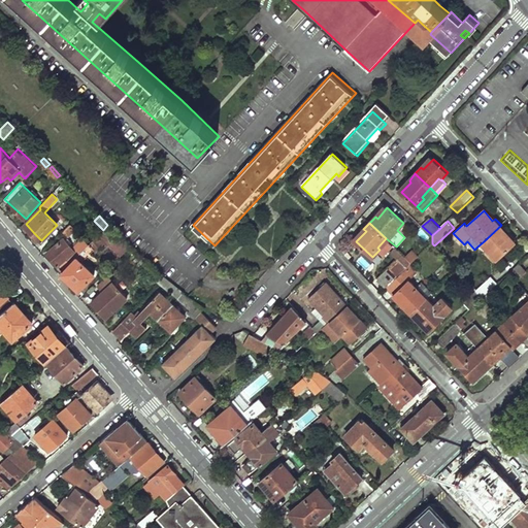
[(75,228),(70,224),(63,231),(68,235),(75,228)]
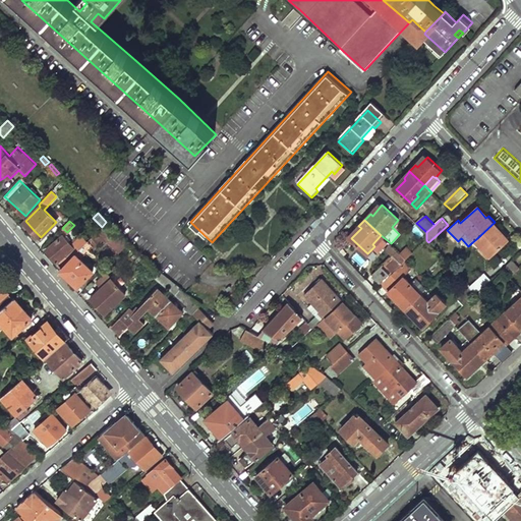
[(128,244),(106,222),(102,227),(88,241),(84,244),(92,251),(95,248),(98,250),(106,242),(119,253),(128,244)]
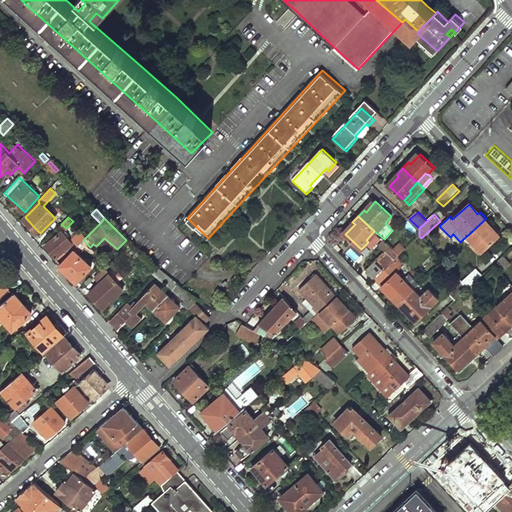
[(491,225),(486,218),(469,234),(475,241),(477,243),(475,245),(481,252),(498,236),(489,227),(491,225)]
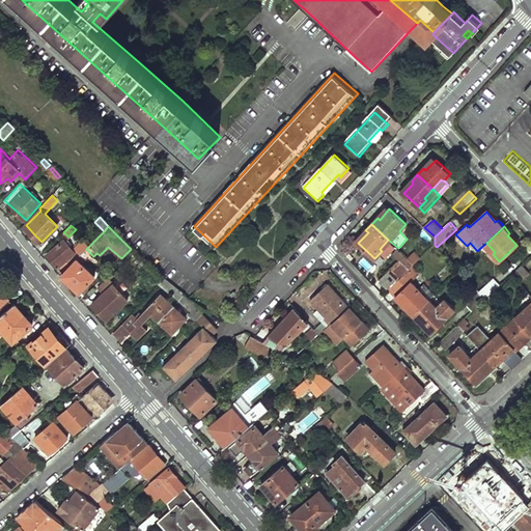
[(89,246),(83,240),(76,248),(78,249),(75,252),(63,240),(48,254),(55,262),(64,273),(78,258),(86,249),(89,246)]
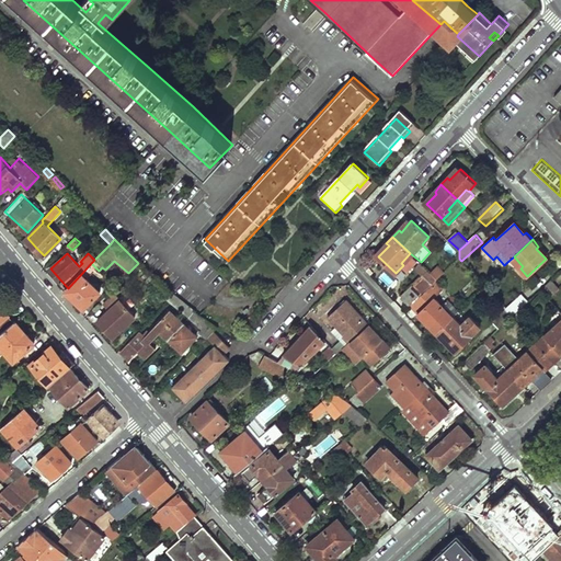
[(514,270),(521,264),(514,256),(507,262),(514,270)]
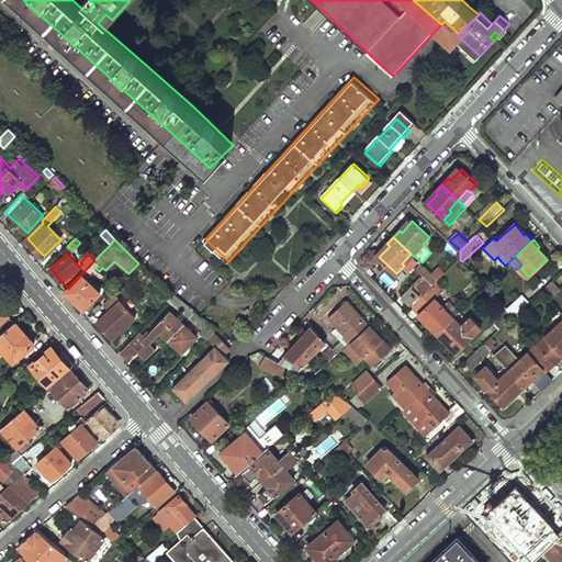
[(439,280),(422,262),(415,269),(423,274),(401,296),(411,307),(411,306),(435,283),(439,280)]
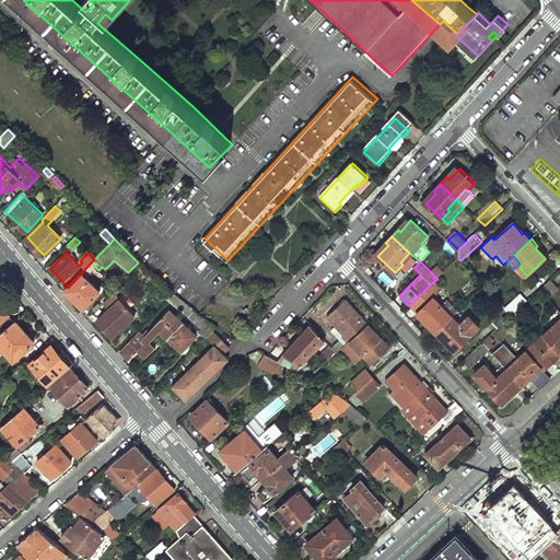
[(101,290),(82,272),(68,288),(67,289),(77,300),(84,306),(101,290)]
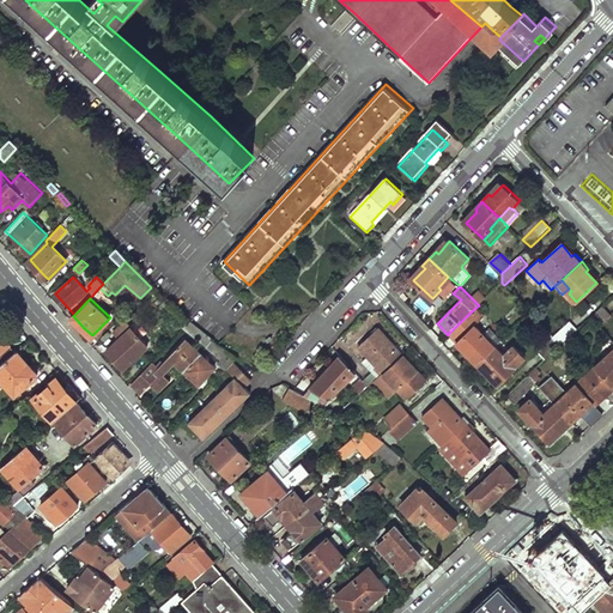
[(183,317),(168,302),(164,305),(180,321),(183,317)]
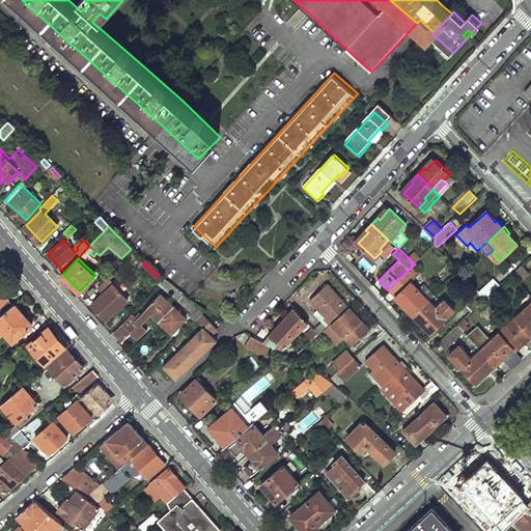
[(530,273),(523,264),(512,275),(521,283),(530,273)]
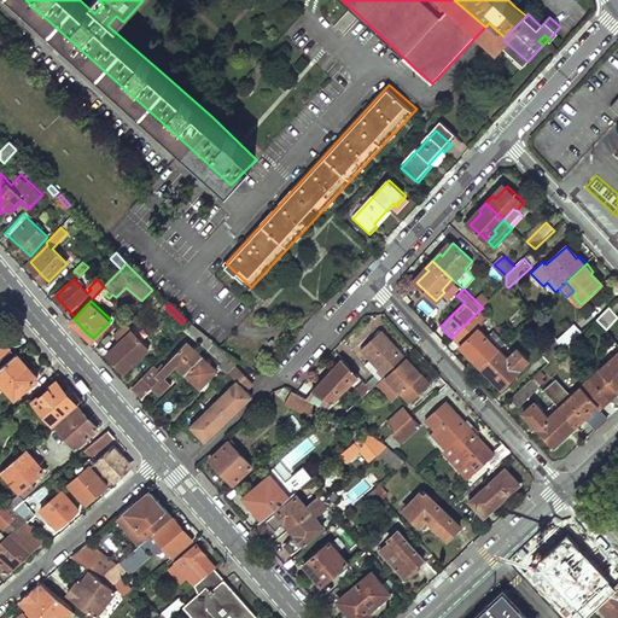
[(476,357),(483,366),(497,353),(487,340),(489,339),(479,330),(488,321),(478,312),(452,337),(472,359),(476,357)]
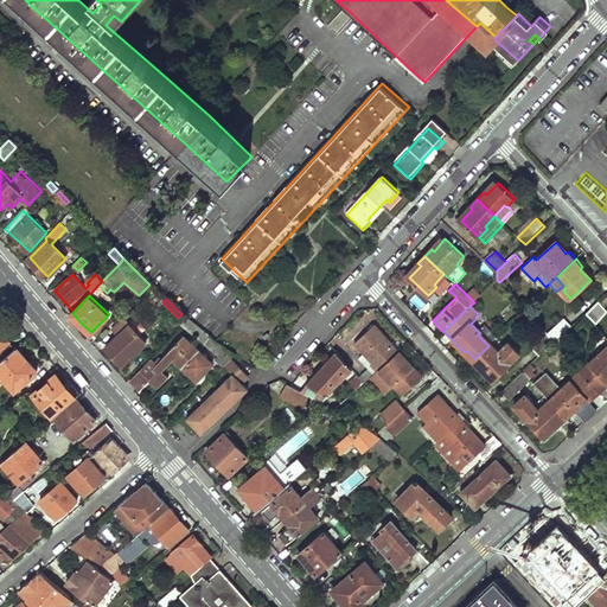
[(530,318),(524,311),(513,321),(519,328),(530,318)]
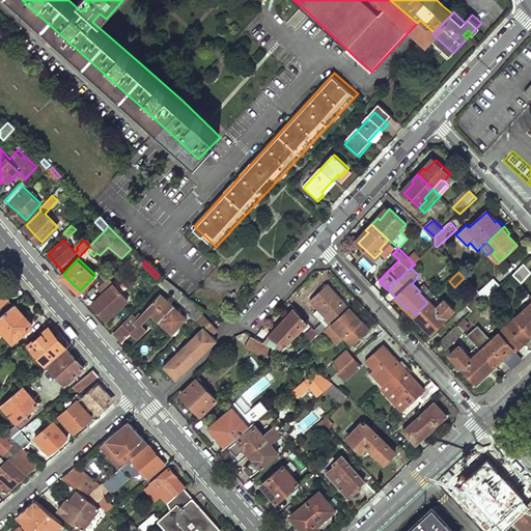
[(129,300),(109,278),(100,286),(105,292),(93,303),(100,311),(107,319),(129,300)]
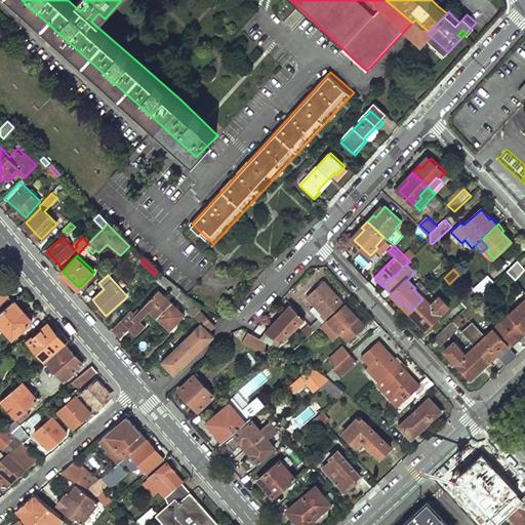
[(495,282),(488,275),(474,289),(474,290),(480,296),(495,282)]
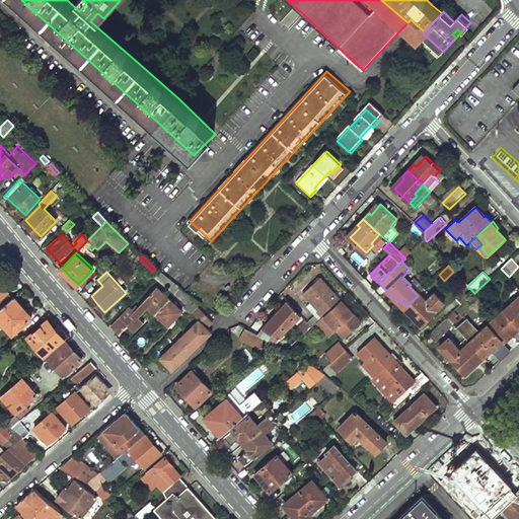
[(342,300),(321,277),(304,293),(324,315),(342,300)]
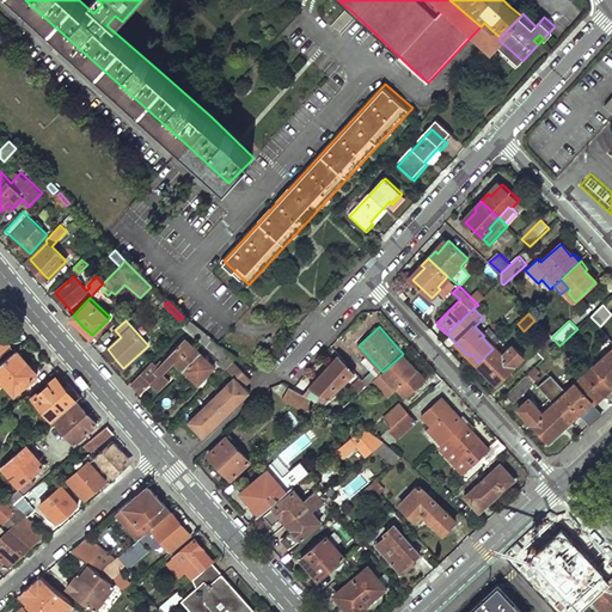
[(484,336),(482,337),(493,349),(501,340),(491,329),(484,336)]
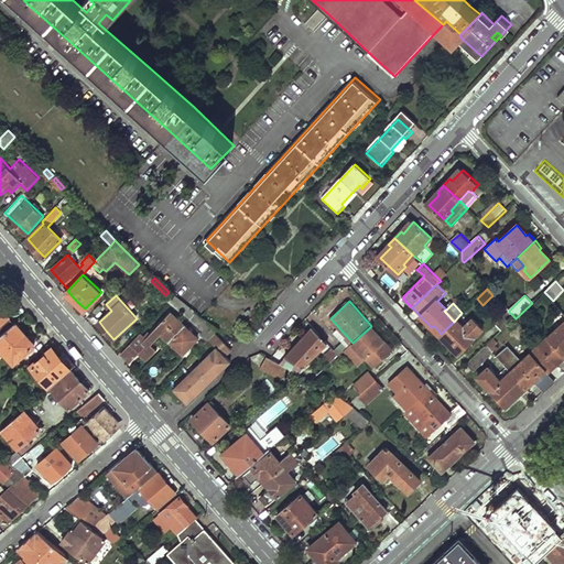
[(0,335),(14,323),(6,313),(0,306),(0,335)]
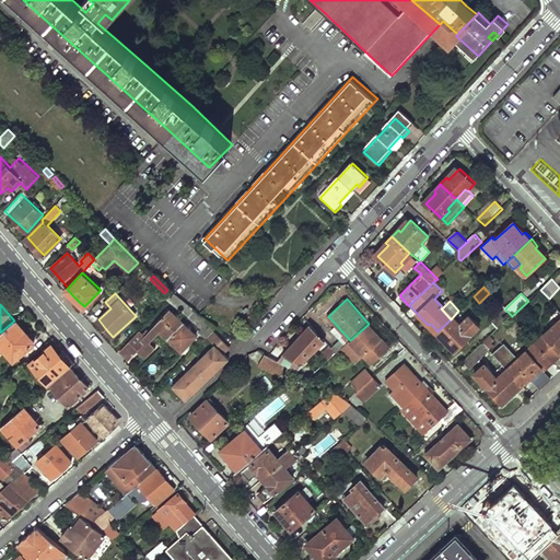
[(185,323),(171,308),(144,336),(140,331),(123,350),(129,357),(131,359),(140,351),(147,357),(156,347),(151,341),(162,330),(170,338),(185,323)]
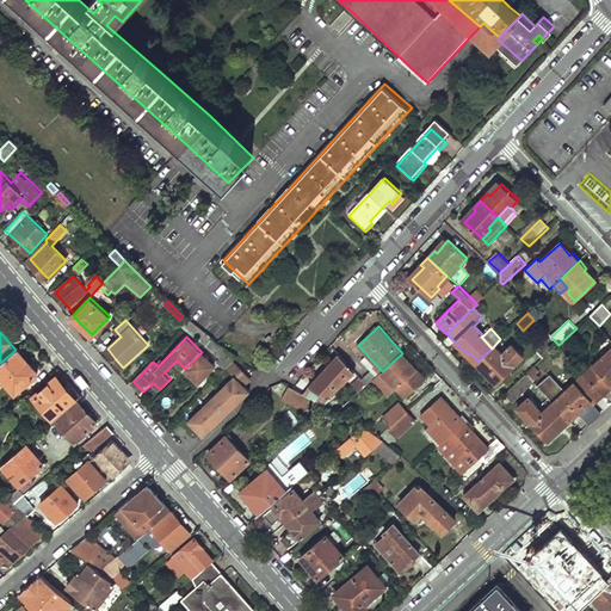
[(559,345),(551,338),(538,351),(544,358),(559,345)]
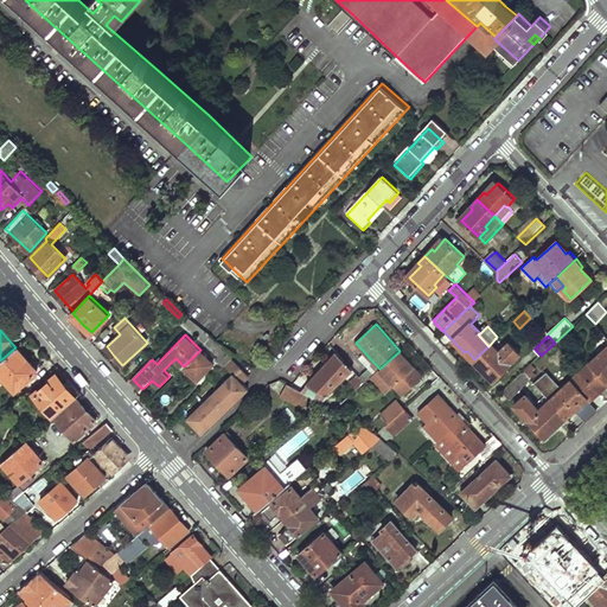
[(519,357),(509,346),(498,357),(489,346),(474,359),(483,368),(480,370),(492,383),(511,366),(510,366),(519,357)]
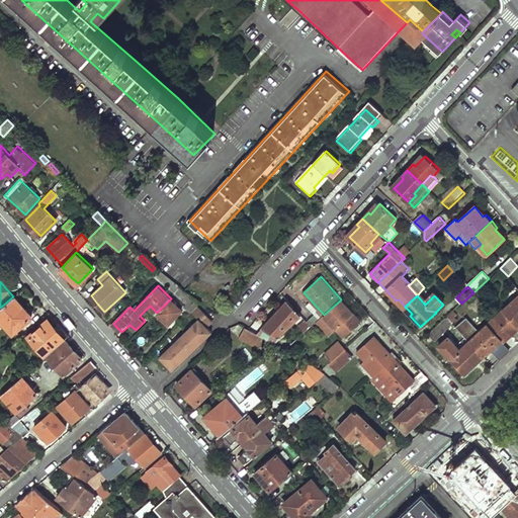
[(0,328),(5,324),(13,333),(31,317),(27,313),(15,298),(0,311),(0,328)]
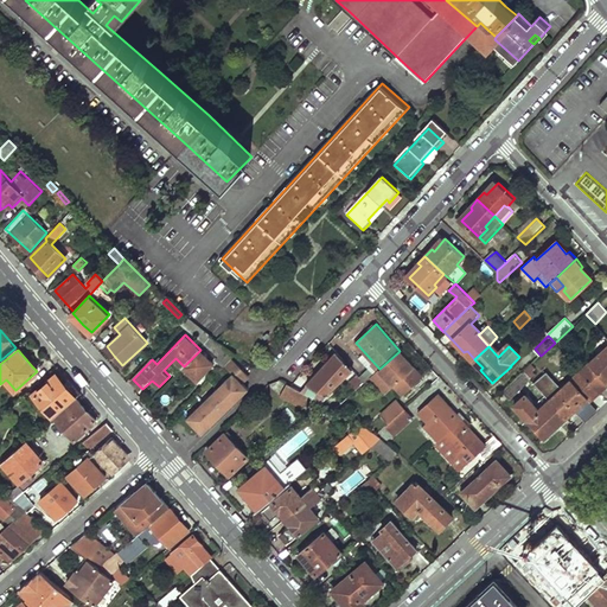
[(215,364),(200,350),(184,366),(198,381),(215,364)]
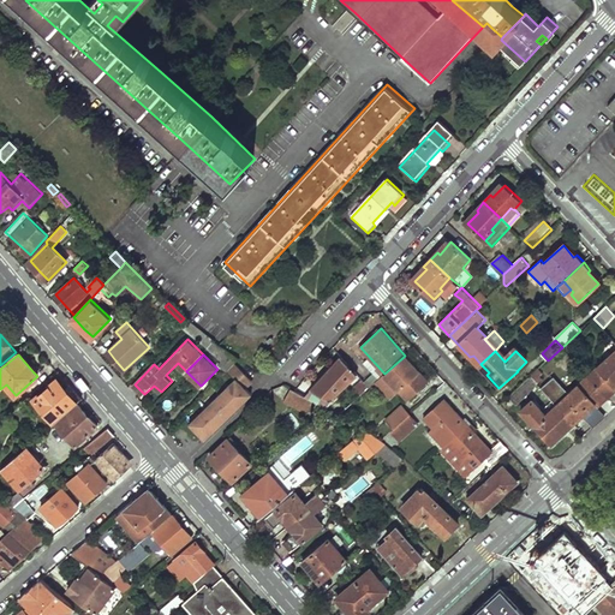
[(360,372),(342,356),(341,357),(306,396),(314,401),(322,405),(326,410),(339,417),(347,408),(339,398),(359,375),(360,372)]
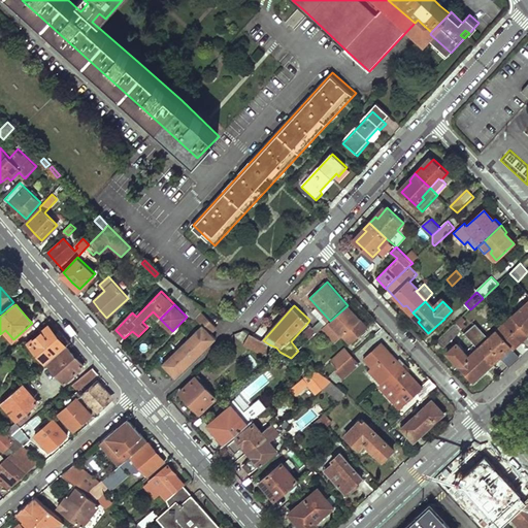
[(368,328),(348,305),(330,321),(351,343),(368,328)]
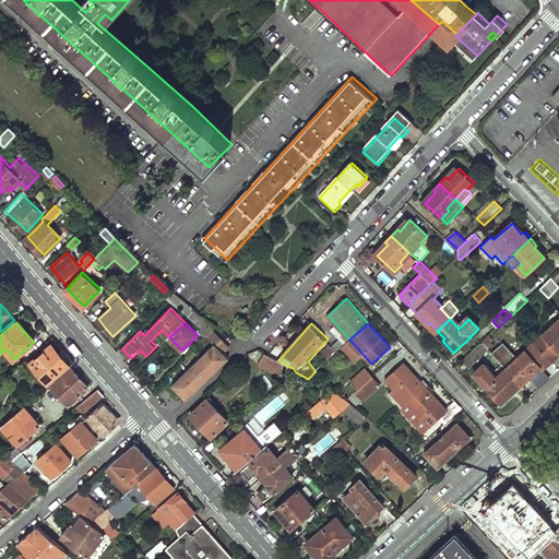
[(558,323),(555,328),(552,325),(544,334),(558,351),(558,349),(558,323)]
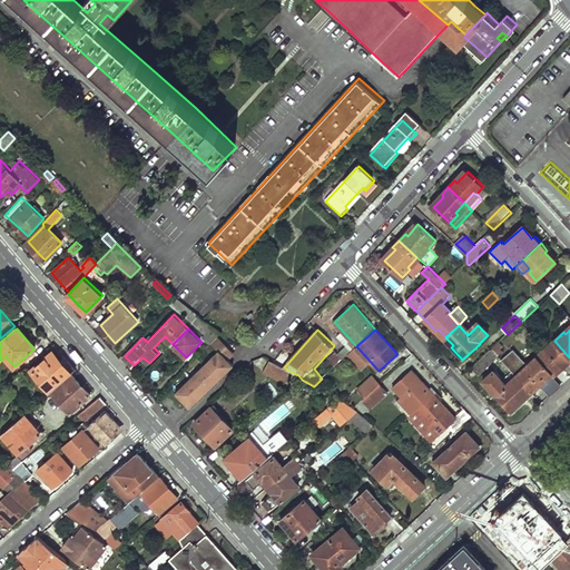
[(218,353),(176,393),(190,408),(193,405),(213,387),(232,369),(235,366),(228,360),(235,354),(218,336),(210,345),(218,353)]
